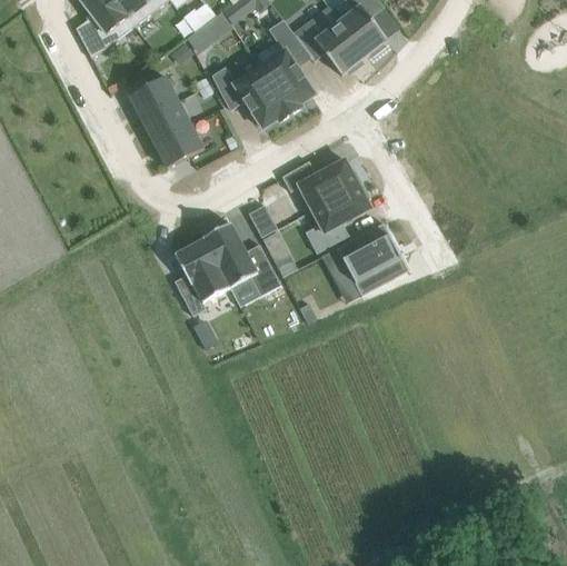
[(80,0),(91,15),(75,28),(91,58),(133,26),(113,0),(80,0)]
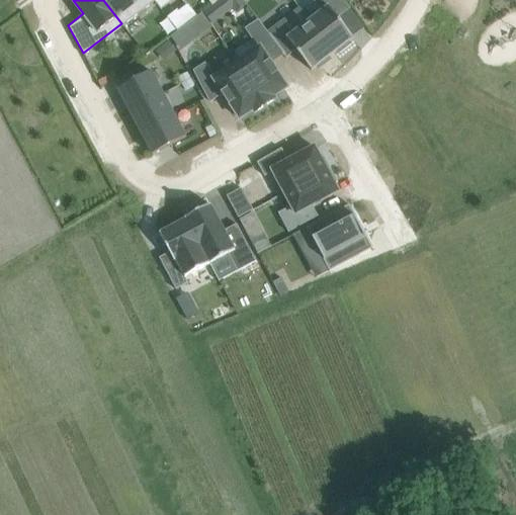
[(103,0),(121,23),(152,0),(103,0)]
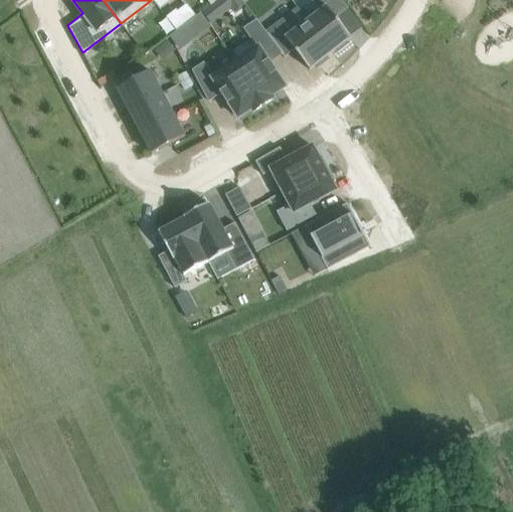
[(318,10),(307,19),(330,50),(334,48),(336,50),(348,41),(346,38),(349,35),(334,15),(347,6),(342,0),(310,0),(318,10)]
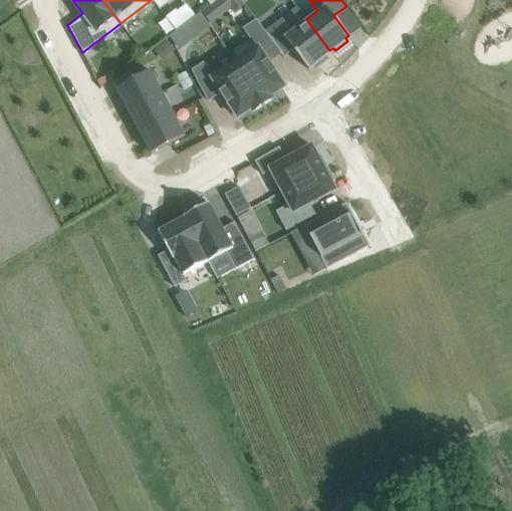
[(209,3),(200,10),(208,21),(218,14),(209,3)]
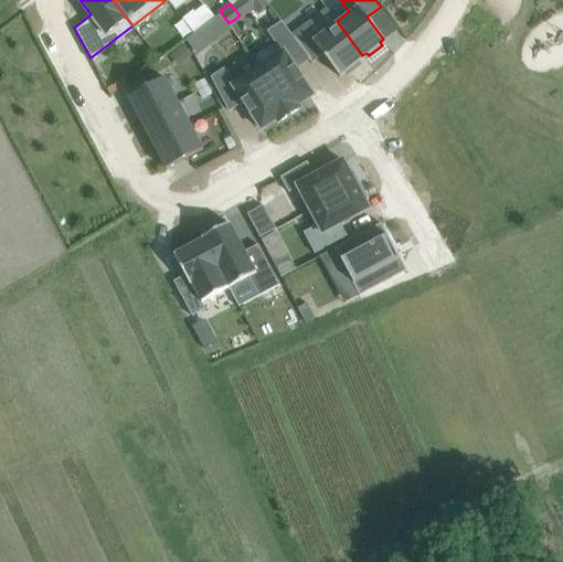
[(324,7),(290,32),(307,56),(310,60),(321,52),(338,74),(344,70),(347,72),(360,62),(358,60),(362,55),(337,21),(336,21),(324,7)]
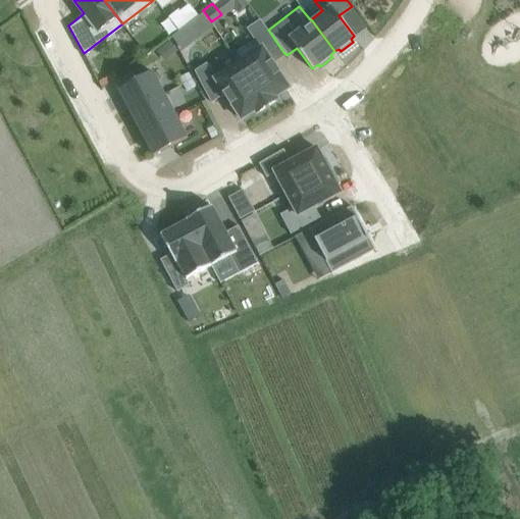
[(176,7),(166,15),(176,29),(187,20),(176,7)]
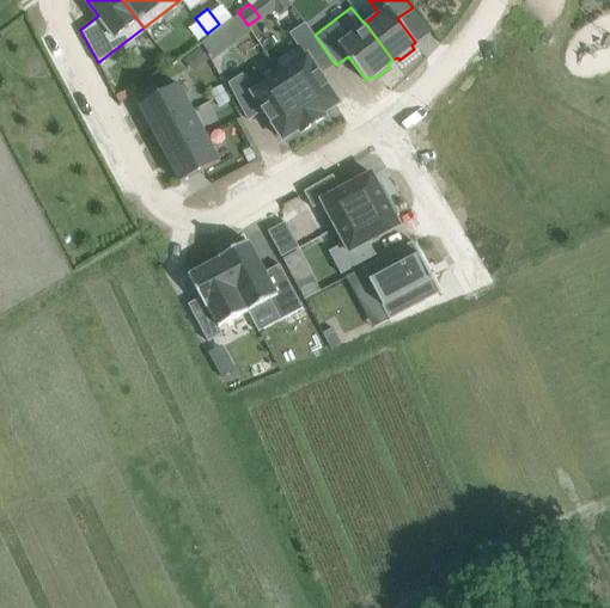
[(302,55),(278,71),(312,122),(323,115),(322,111),(337,100),(327,84),(328,83),(324,78),(323,79),(321,75),(322,74),(318,69),(333,61),(315,35),(304,22),(287,32),(302,55)]
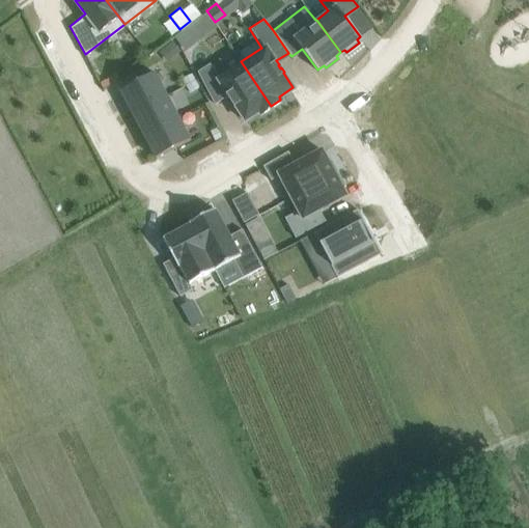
[(185,27),(173,35),(184,50),(195,42),(185,27)]
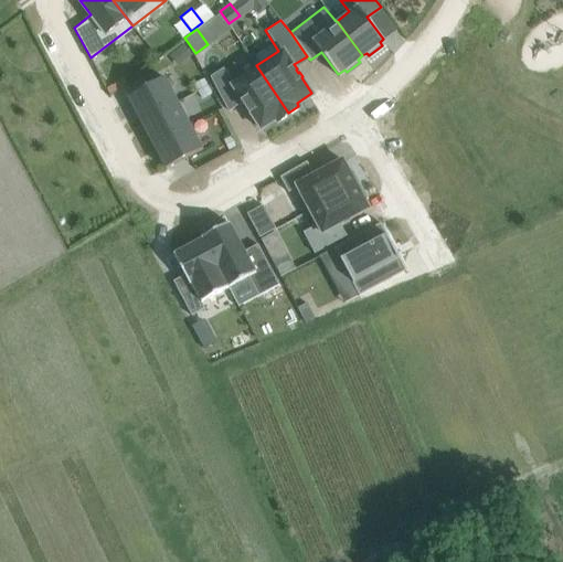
[(181,42),(171,49),(180,61),(190,53),(181,42)]
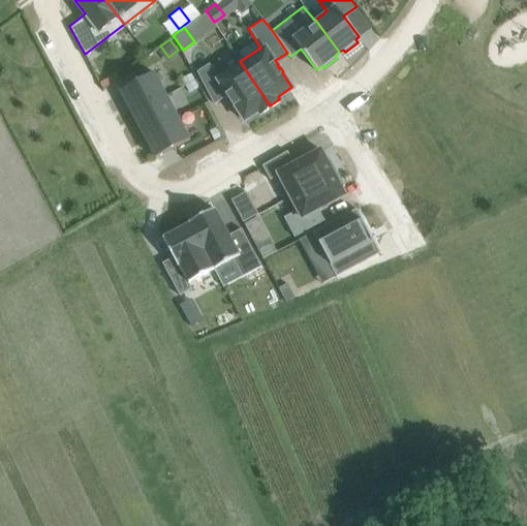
[(206,63),(194,71),(211,102),(226,92),(244,119),(257,110),(259,113),(270,105),(240,61),(215,78),(206,63)]
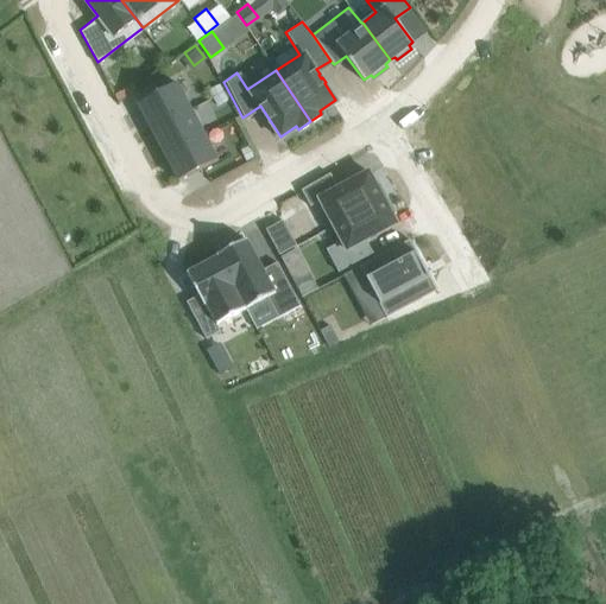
[(172,78),(136,99),(150,126),(188,107),(172,78)]
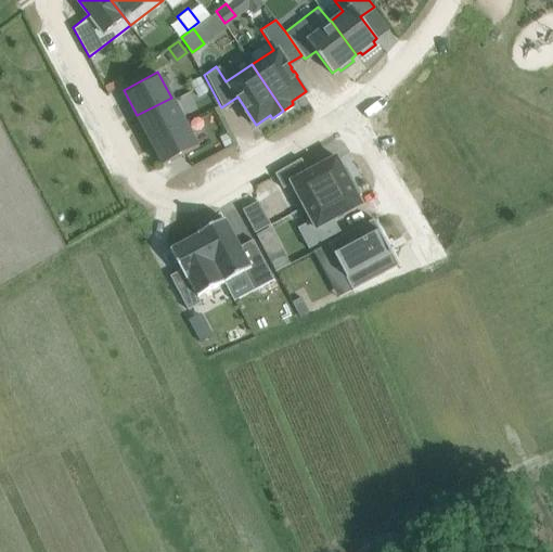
[(171,98),(137,115),(150,140),(184,123),(171,98)]
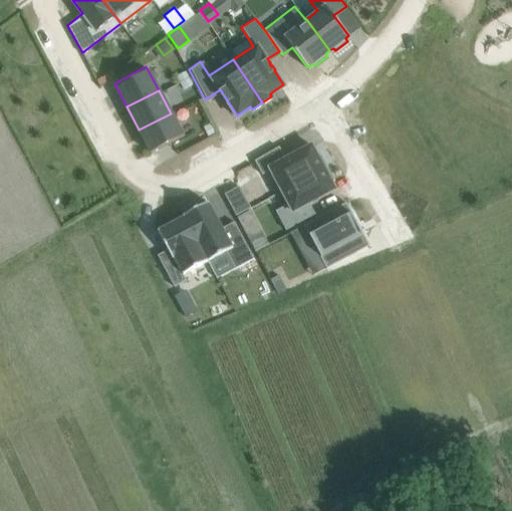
[(171,113),(139,130),(152,154),(184,137),(171,113)]
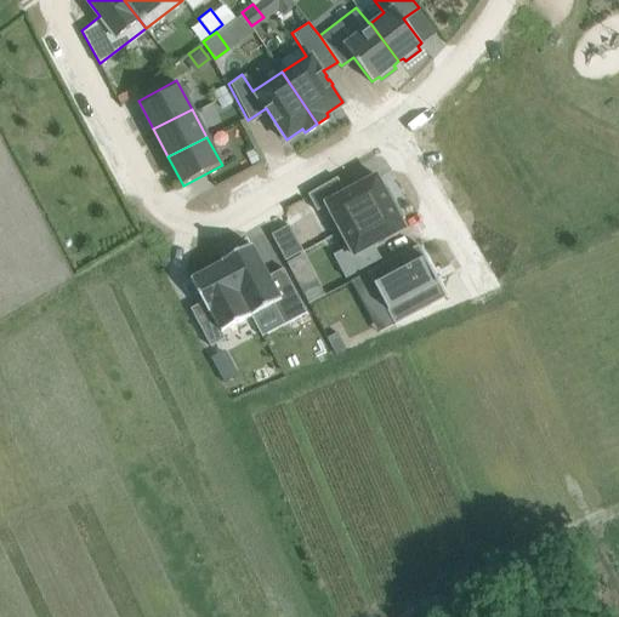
[(336,175),(307,192),(314,206),(324,200),(339,228),(323,236),(324,236),(395,199),(386,182),(382,184),(376,173),(345,190),(336,175)]
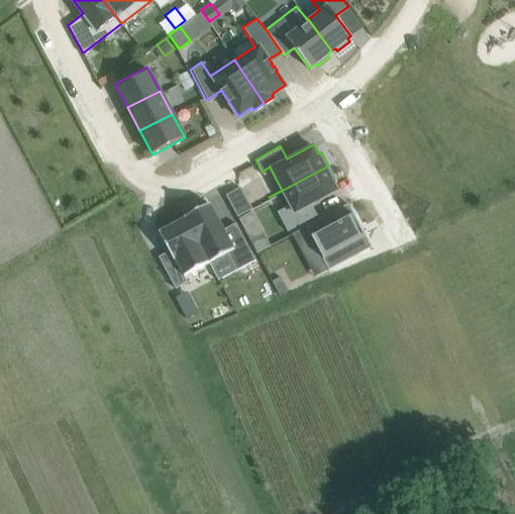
[(328,166),(270,197),(270,198),(283,191),(290,203),(277,210),(287,229),(316,213),(310,203),(336,189),(332,180),(335,179),(328,166)]
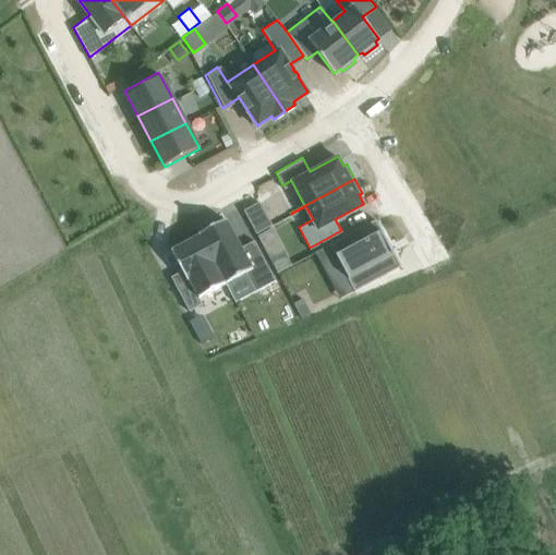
[(258,201),(243,208),(255,232),(272,224),(258,201)]
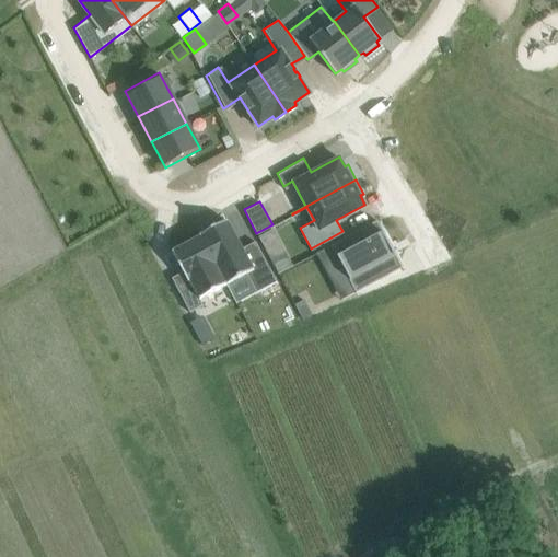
[(225,218),(199,233),(199,234),(225,282),(245,271),(253,286),(274,275),(254,239),(241,246),(225,218)]
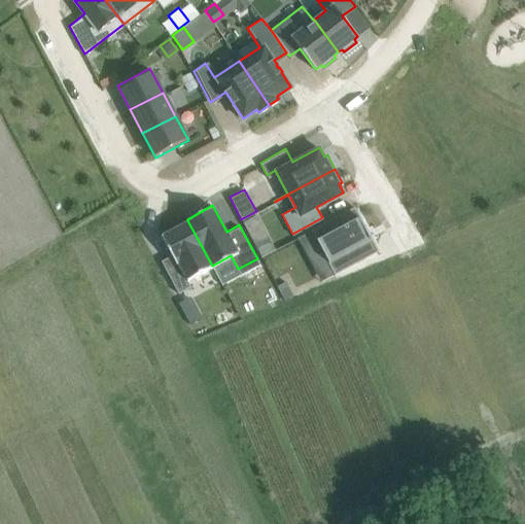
[(356,209),(313,233),(336,276),(380,252),(356,209)]
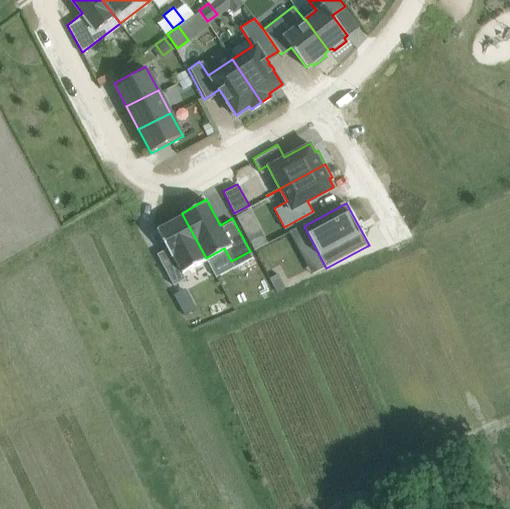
[(166,246),(156,252),(172,283),(184,276),(181,271),(206,258),(182,214),(156,228),(166,246)]
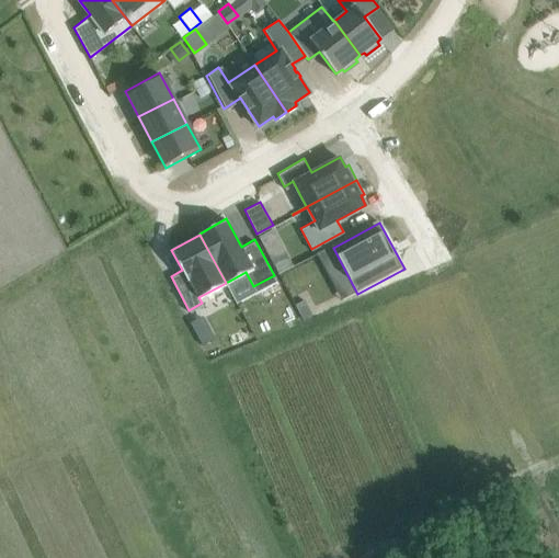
[(285,251),(270,259),(277,272),(292,264),(285,251)]
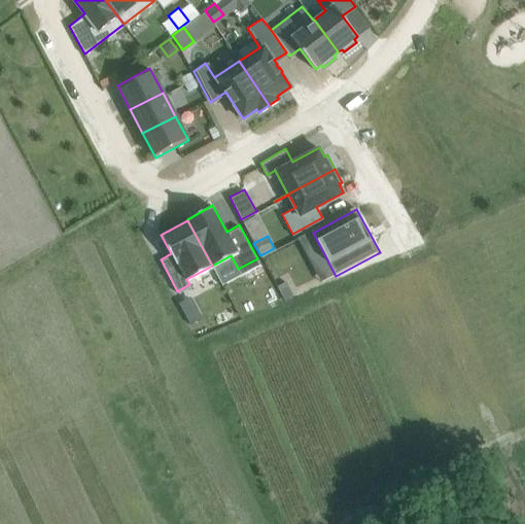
All buildings are outlined.
